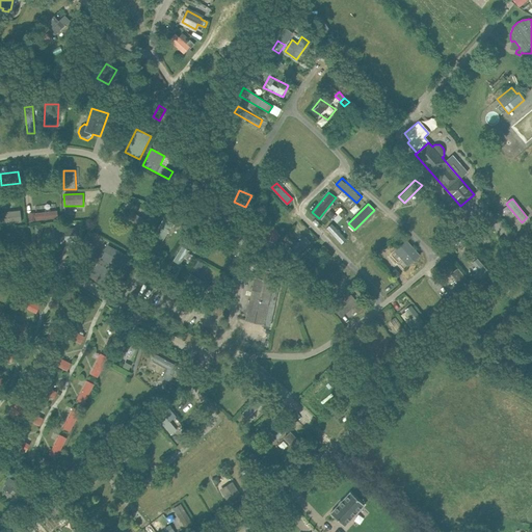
[(130,219),(147,230),(153,216),(138,206),(130,219)]
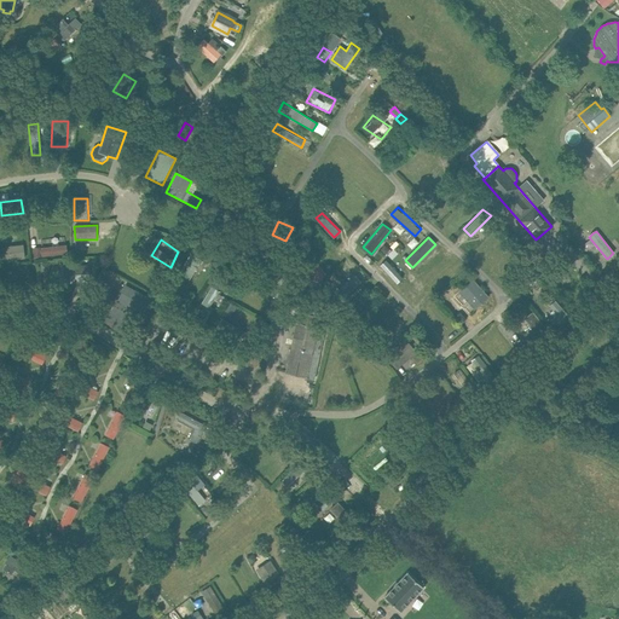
[(308,253),(298,242),(288,253),(299,262),(308,253)]
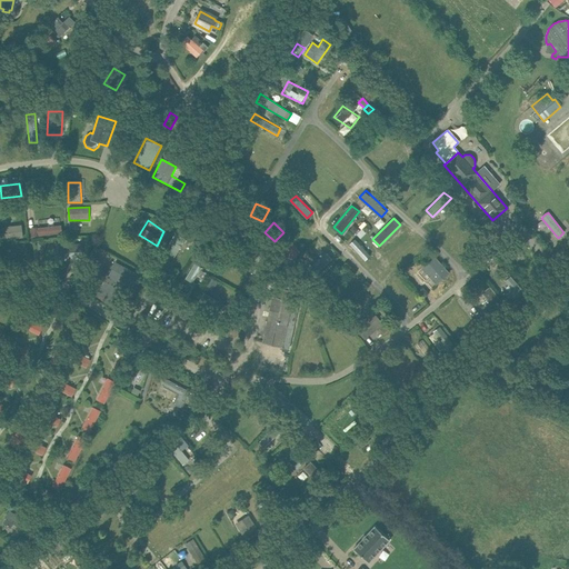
[(23,238),(22,225),(1,227),(3,240),(23,238)]
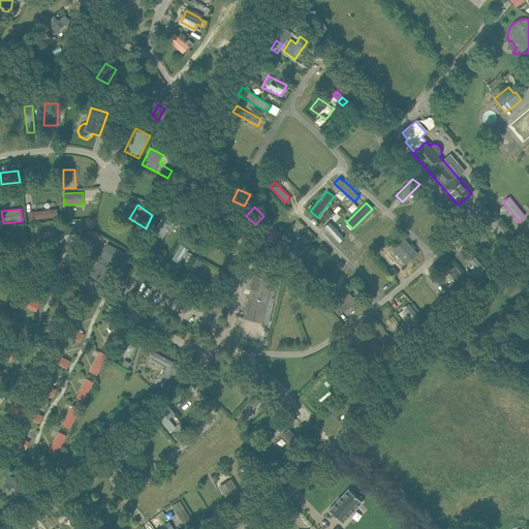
[(57,209),(36,209),(36,218),(58,217),(57,209)]
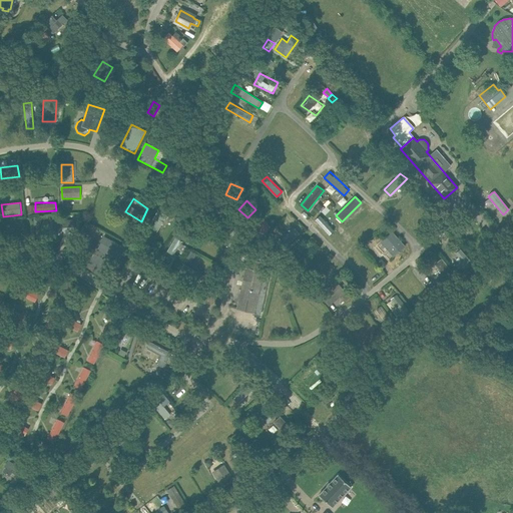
[(157,210),(148,226),(157,232),(167,215),(157,210)]
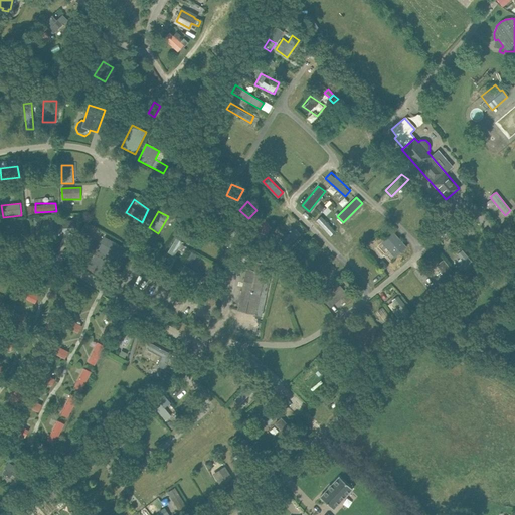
[(321,216),(316,220),(330,235),(335,230),(321,216)]
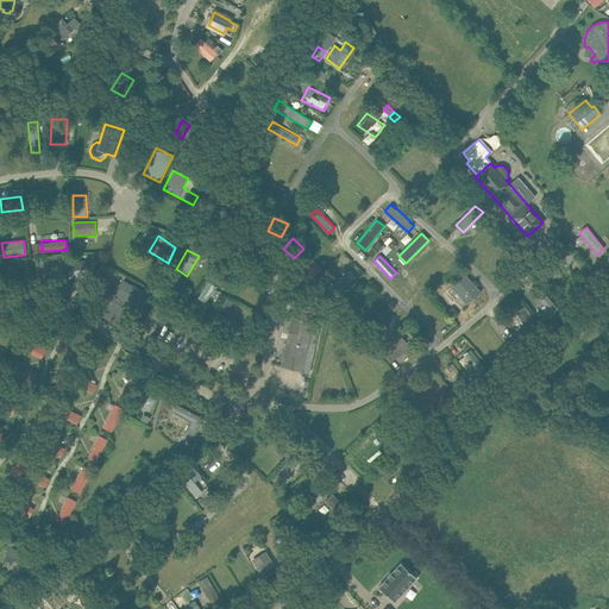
[(311,281),(322,270),(312,258),(301,269),(311,281)]
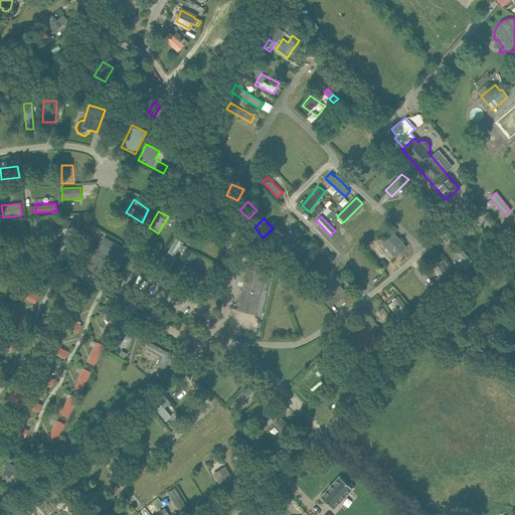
[(28,220),(21,220),(23,240),(30,239),(28,220)]
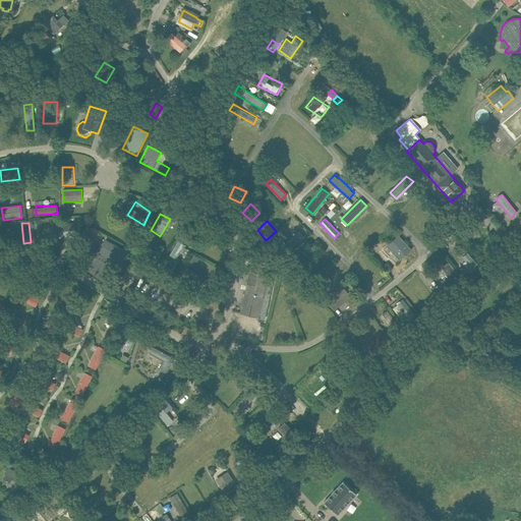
[(75,238),(74,223),(55,224),(56,239),(75,238)]
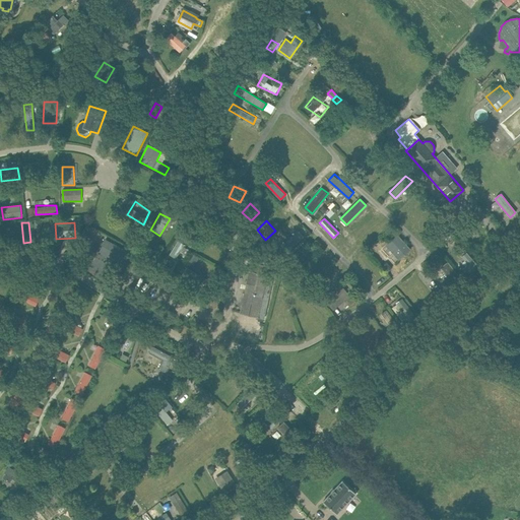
[(284,257),(304,238),(298,232),(278,250),(284,257)]
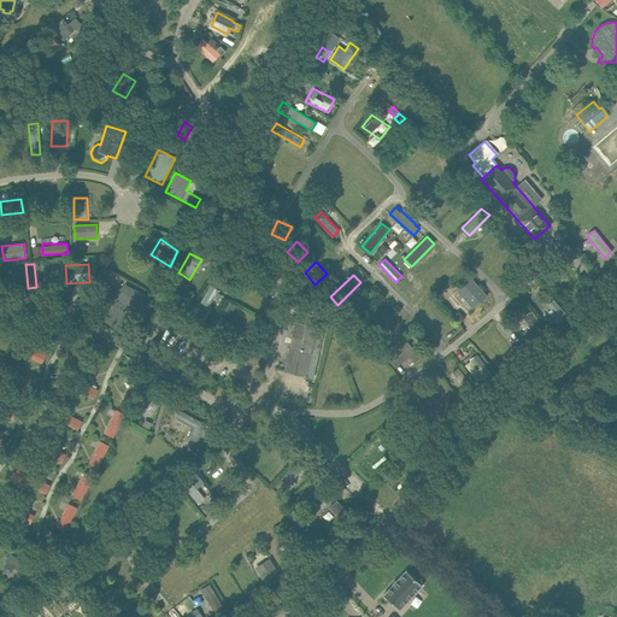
[(472,309),(488,297),(472,278),(457,292),(472,309)]
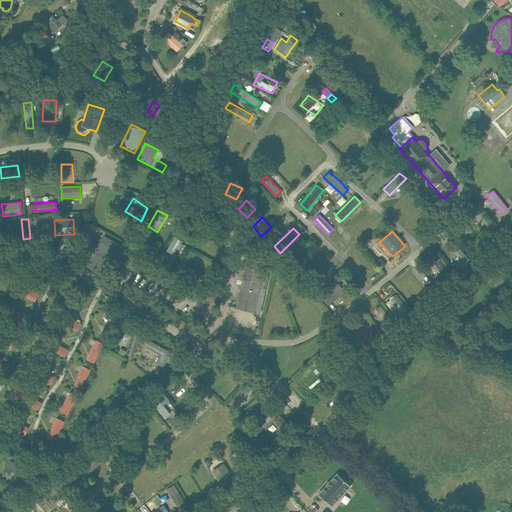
[(125,247),(104,236),(96,250),(102,253),(102,252),(118,260),(125,247)]
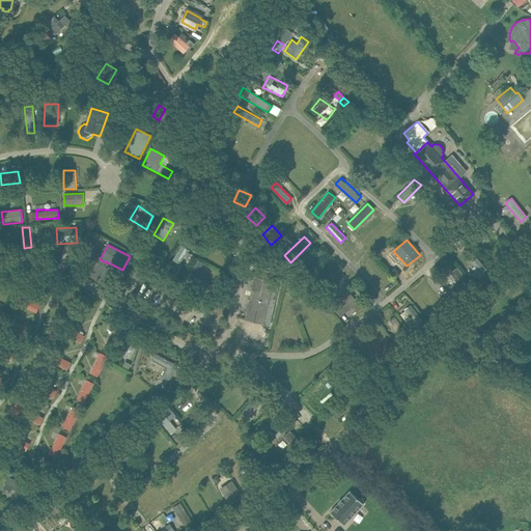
[(179,263),(188,250),(182,246),(173,259),(179,263)]
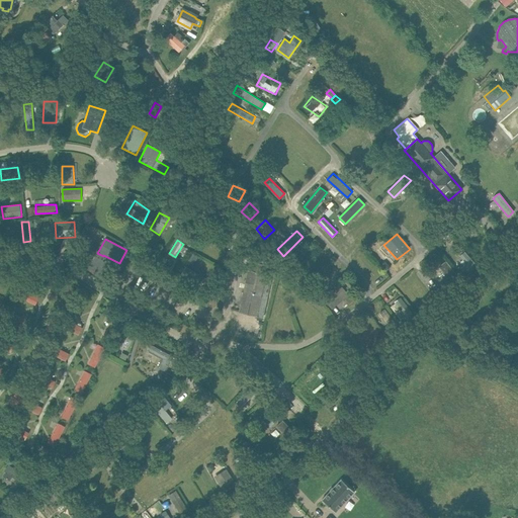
[(477,265),(464,252),(459,256),(466,263),(462,267),(467,273),(477,265)]
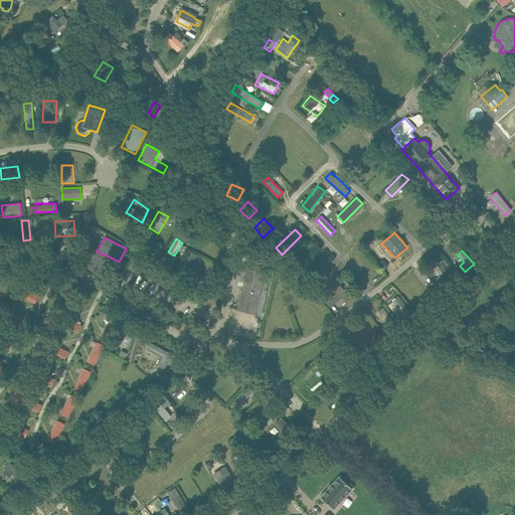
[(383,259),(378,263),(384,269),(388,265),(383,259)]
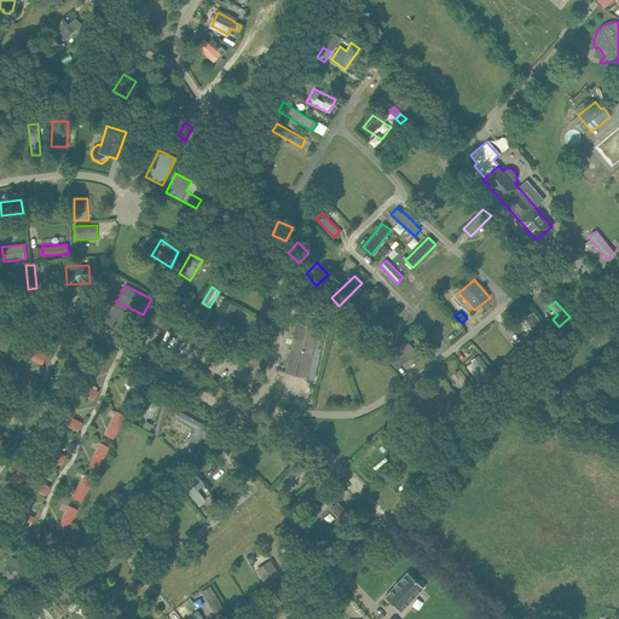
[(328,319),(294,312),(293,318),(298,319),(285,374),(314,380),(328,319)]
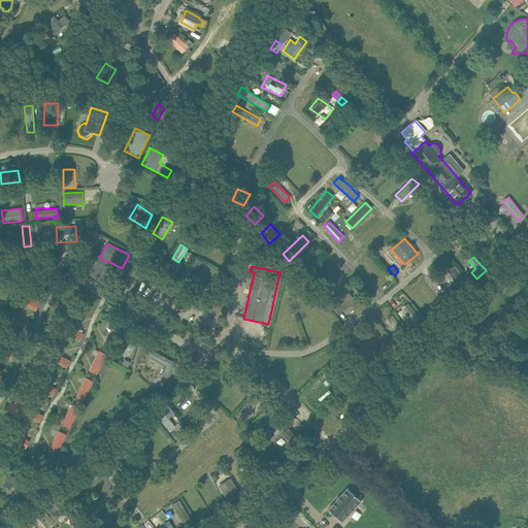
[(453,298),(469,285),(454,266),(448,272),(456,283),(447,291),(453,298)]
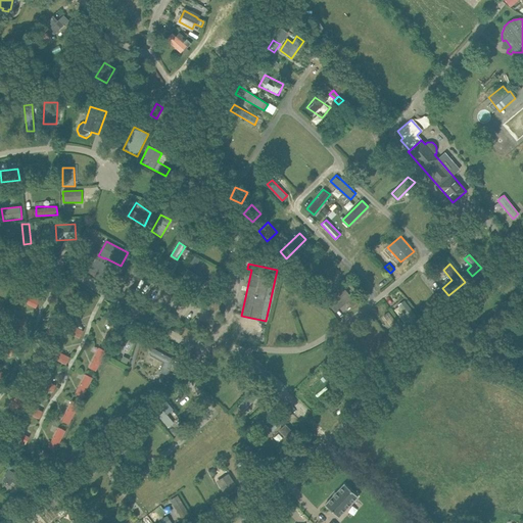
[(183,277),(203,289),(207,281),(188,269),(183,277)]
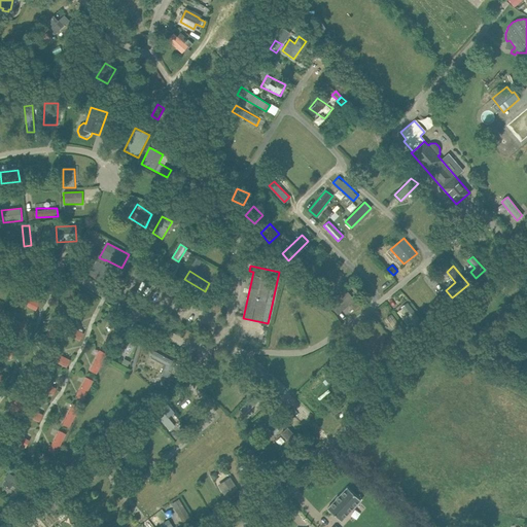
[(327,297),(344,284),(339,278),(338,279),(335,276),(323,285),(326,288),(323,291),(327,297)]
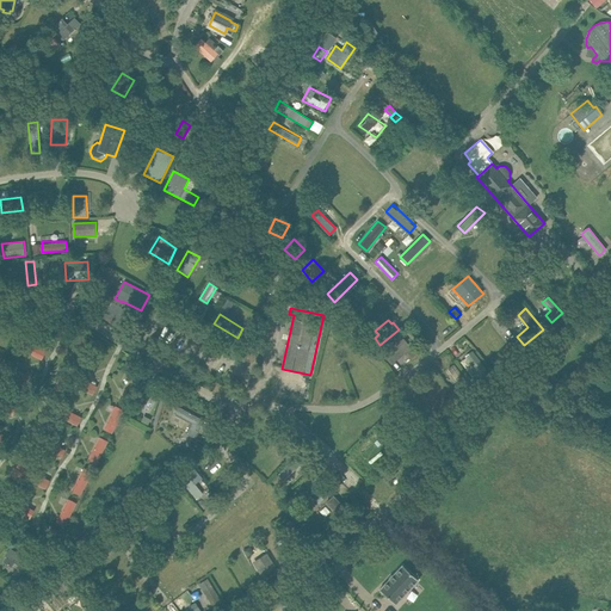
[(380,351),(392,365),(403,355),(405,356),(412,349),(400,334),(380,351)]
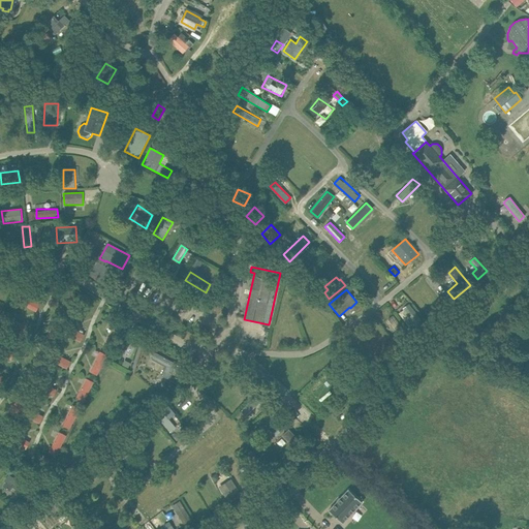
[(59,312),(66,315),(76,294),(69,291),(59,312)]
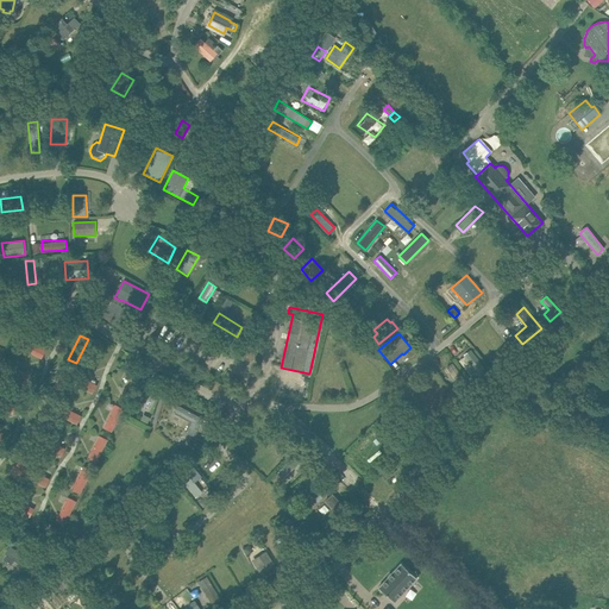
[(23,349),(41,359),(45,350),(26,340),(23,349)]
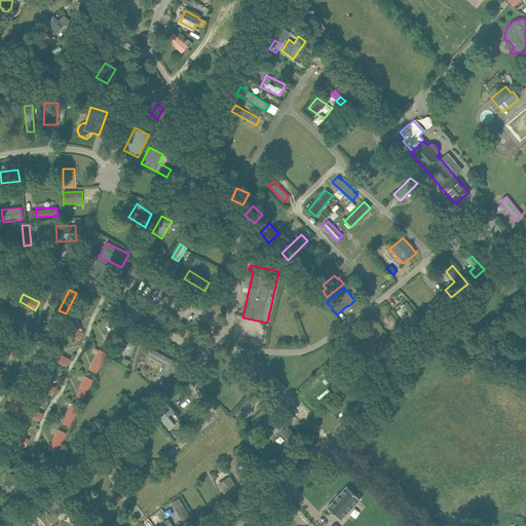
[(407,301),(401,306),(414,323),(420,317),(407,301)]
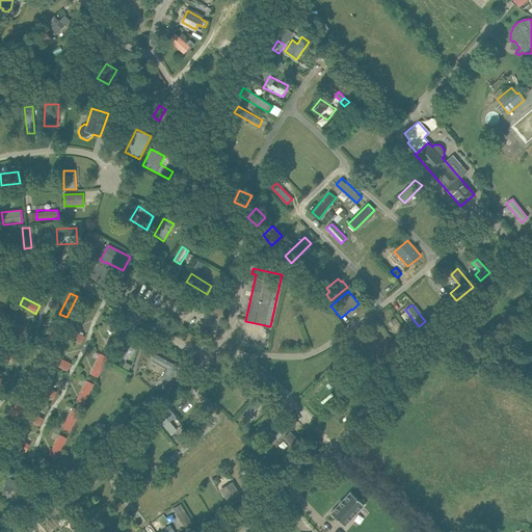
[(396,316),(391,320),(407,342),(413,338),(396,316)]
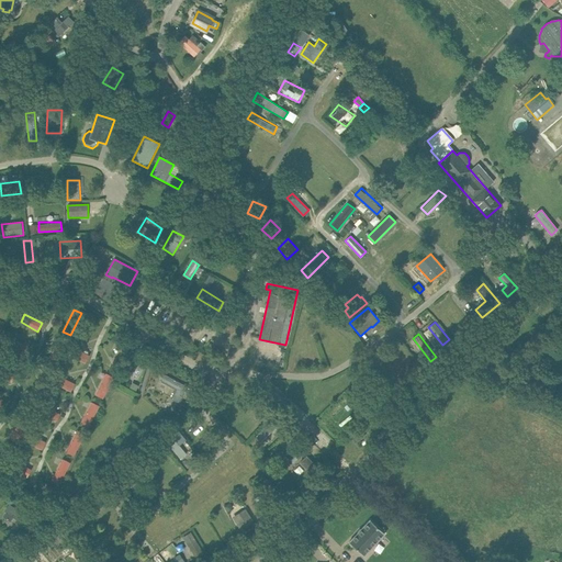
[(12,339),(8,347),(25,356),(30,348),(12,339)]
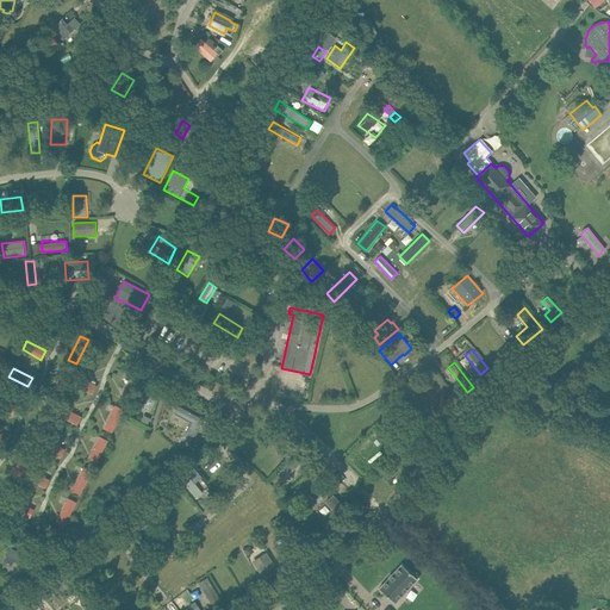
[(55,387),(63,392),(73,372),(64,368),(55,387)]
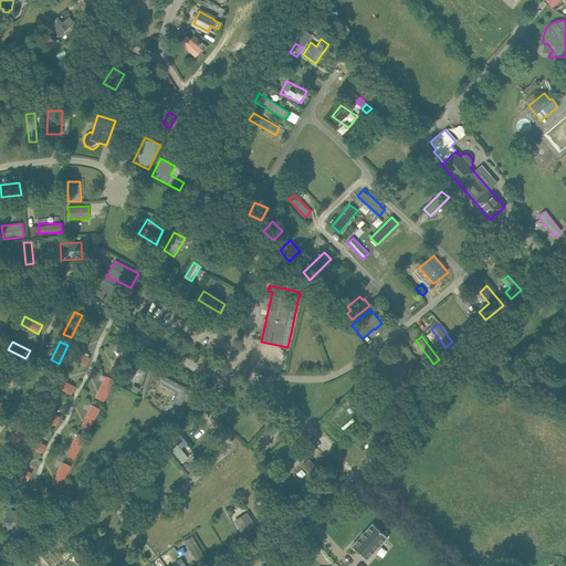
[(111,369),(119,374),(129,352),(122,347),(111,369)]
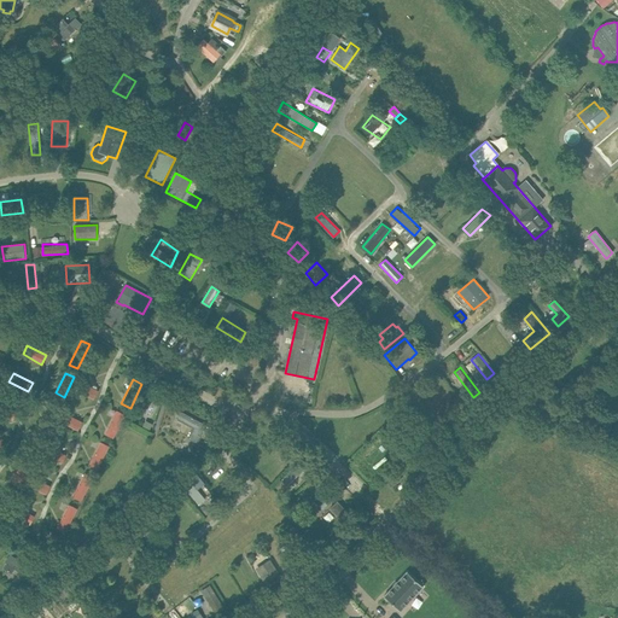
[(80,382),(75,390),(93,400),(98,391),(80,382)]
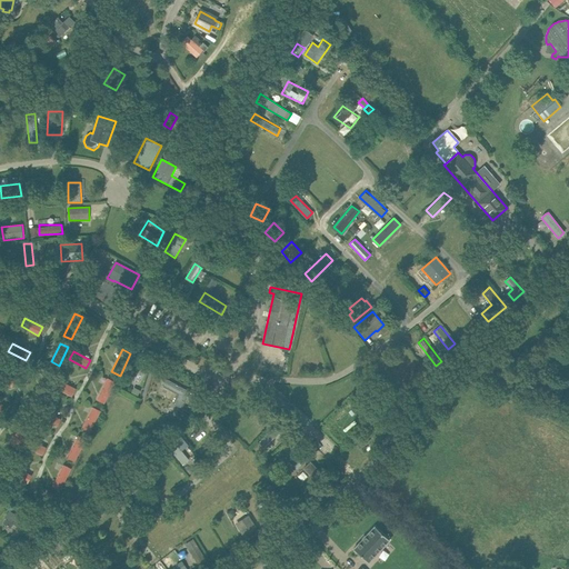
[(123,379),(131,382),(140,365),(133,361),(123,379)]
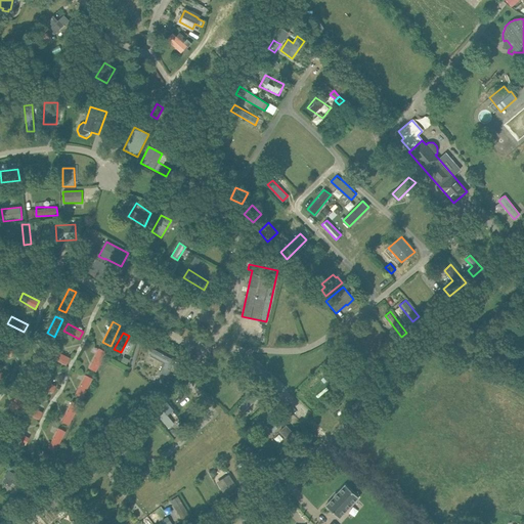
[(0,350),(10,357),(14,350),(0,341),(0,350)]
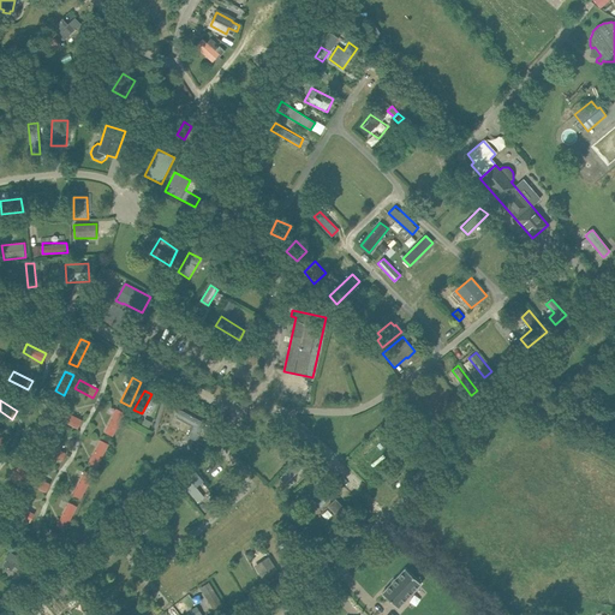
[(41,419),(49,424),(59,405),(51,400),(41,419)]
